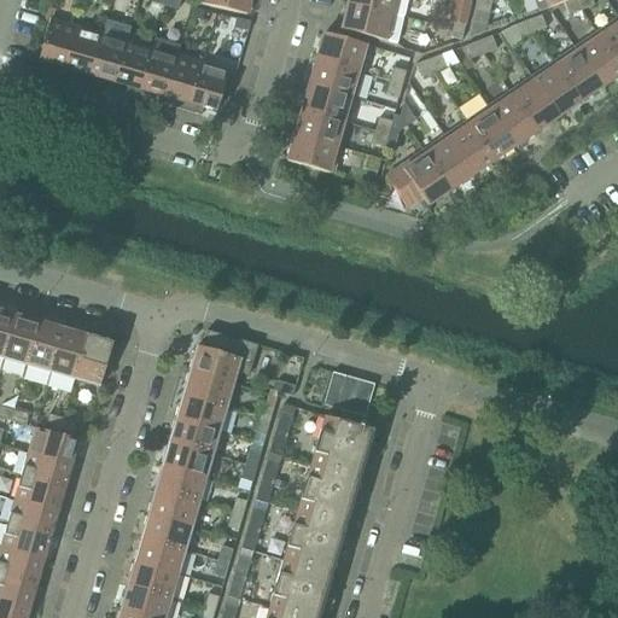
[(250,0),(202,0),(200,5),(248,16),(250,0)]
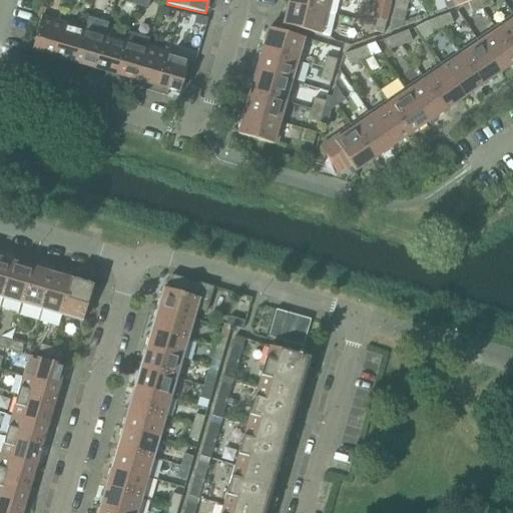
[(290,0),(290,3),(336,14),(338,0),(290,0)]
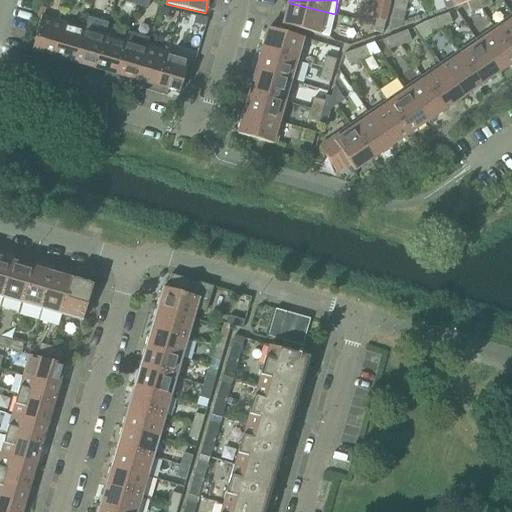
[(377,0),(373,18),(377,19),(386,21),(390,2),(380,0),(377,0)]
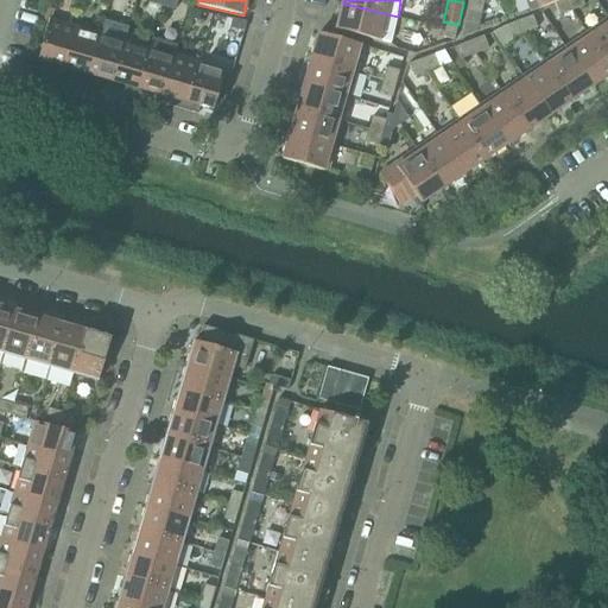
[(485,0),(472,0),(469,10),(482,12),(485,0)]
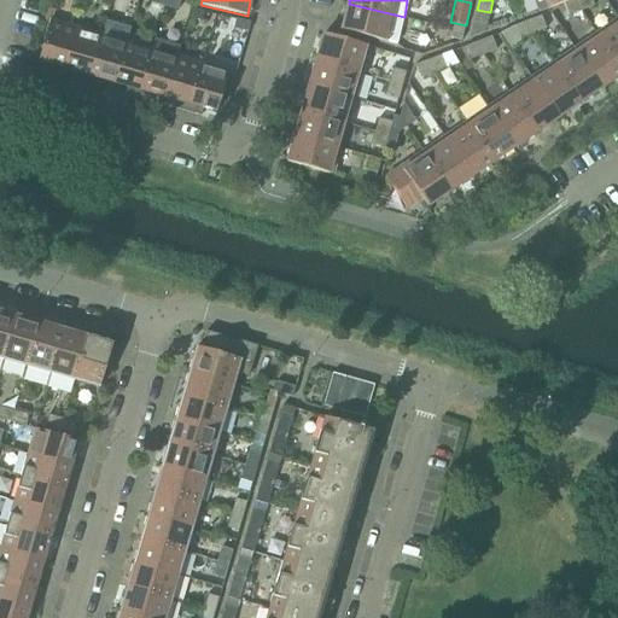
[(571,0),(535,0),(540,12),(565,3),(571,0)]
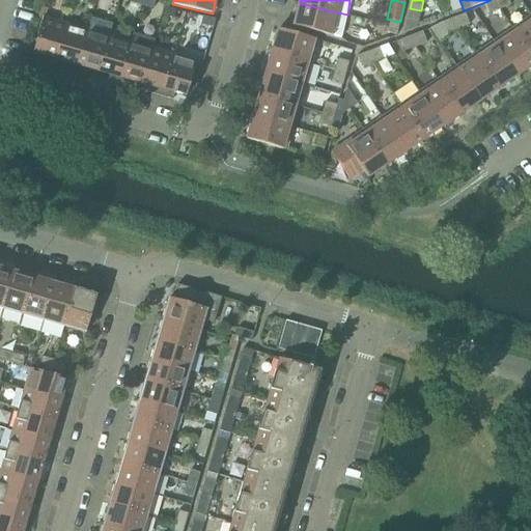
[(496,0),(491,0),(485,2),(490,14),(500,9),(496,0)]
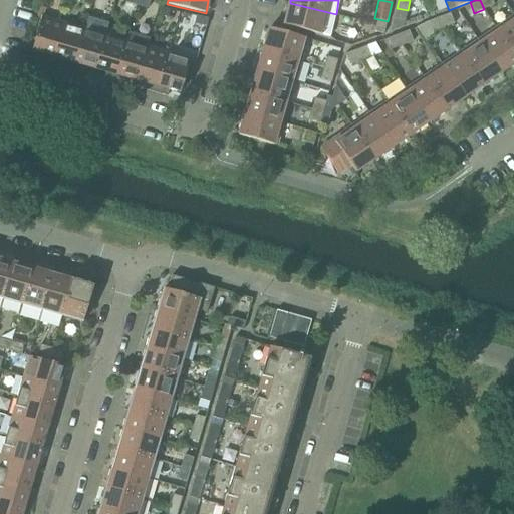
[(492,0),(480,0),(484,9),(495,5),(492,0)]
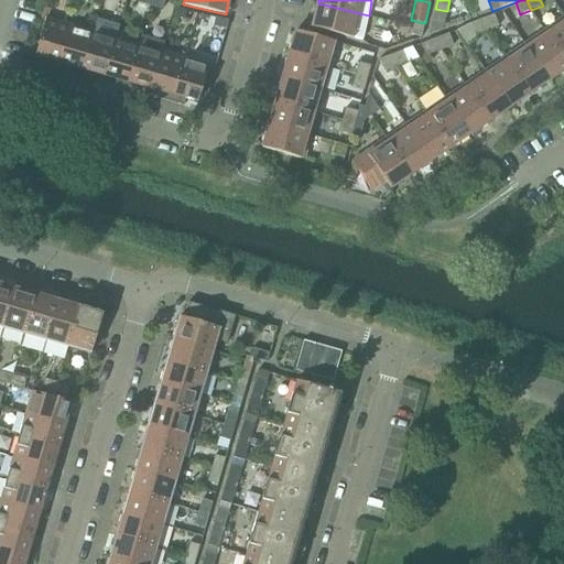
[(369,15),(318,3),(312,28),(362,40),(369,15)]
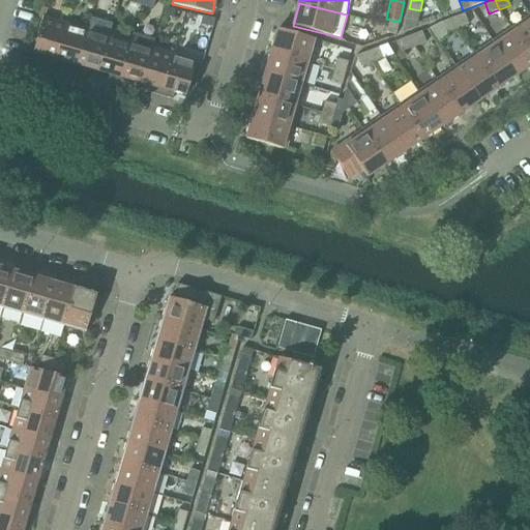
[(42,21),(32,58),(45,61),(46,56),(56,59),(66,23),(46,18),(49,8),(42,7),(39,20),(42,21)]
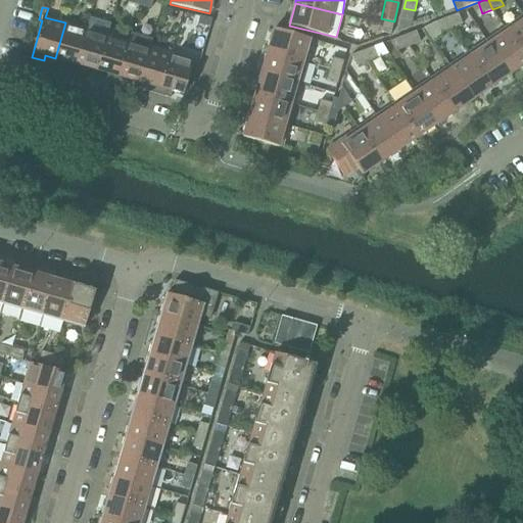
[(161,7),(159,15),(172,17),(174,10),(161,7)]
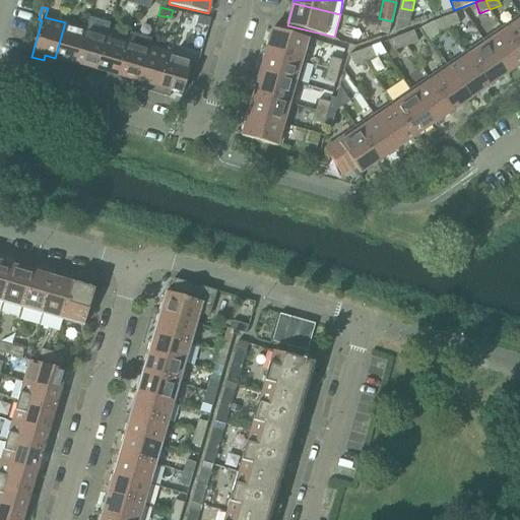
[(456,13),(446,17),(450,28),(460,24),(456,13)]
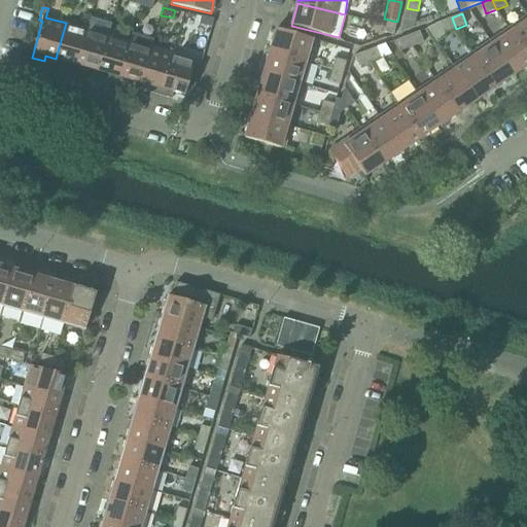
[(200,25),(212,27),(214,19),(202,16),(200,25)]
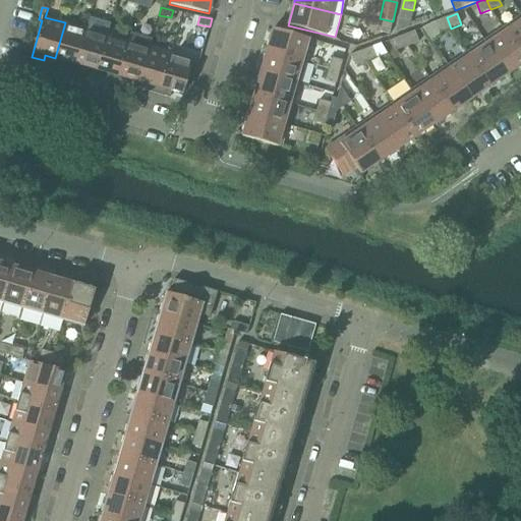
[(520,16),(504,29),(520,54),(520,16)]
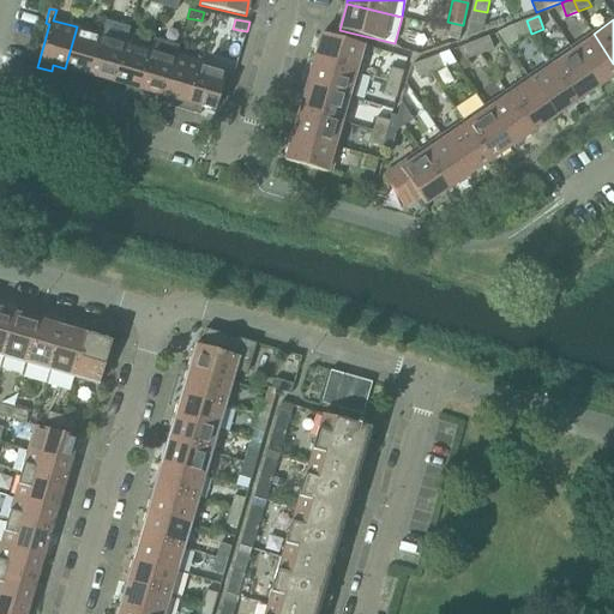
[(531,34),(527,20),(513,25),(518,38),(531,34)]
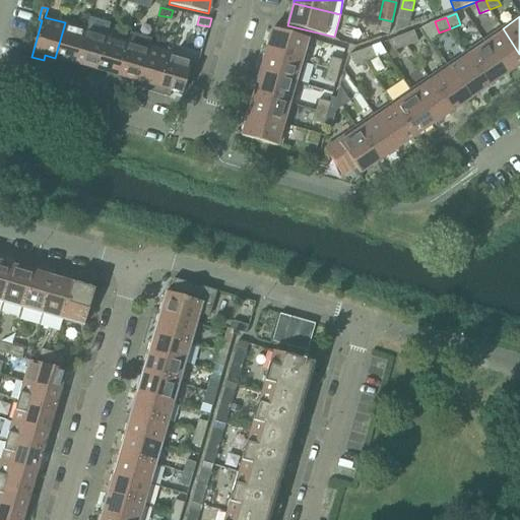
[(392,21),(383,19),(380,31),(389,34),(392,21)]
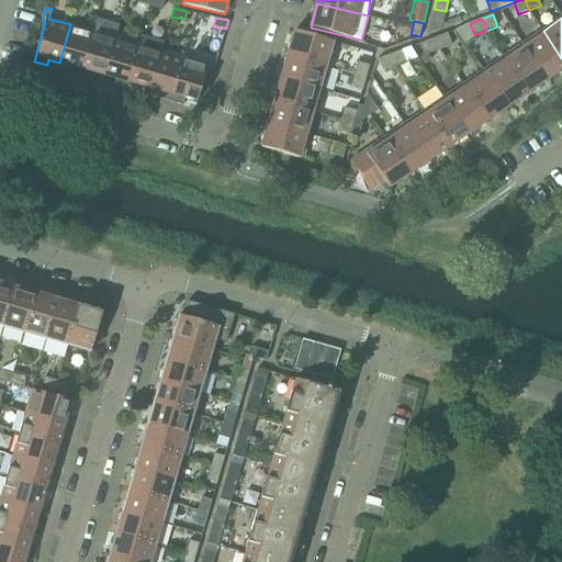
[(69,71),(80,75),(93,31),(70,24),(59,63),(70,66),(69,71)]
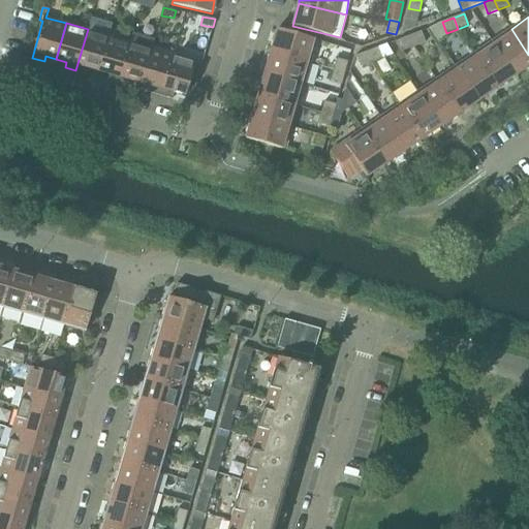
[(89,68),(99,71),(110,35),(88,29),(75,70),(87,73),(89,68)]
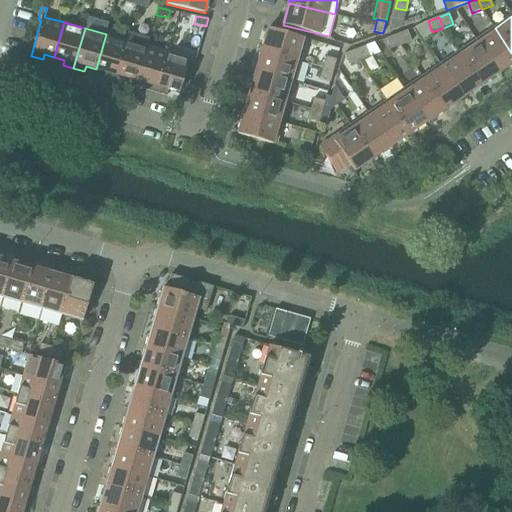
[(269,28),(263,49),(300,61),(307,39),(269,28)]
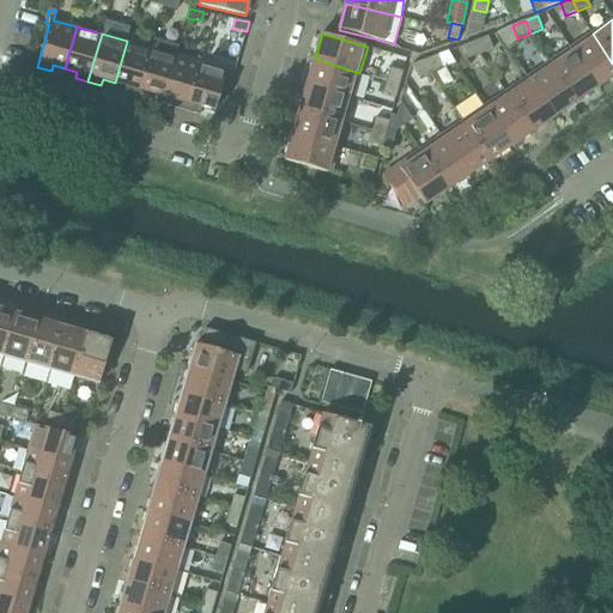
[(612,64),(593,34),(571,48),(598,87),(612,77),(612,64)]
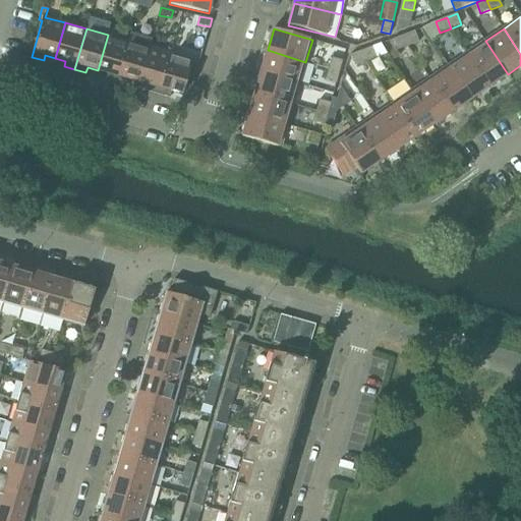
[(415,31),(405,35),(408,46),(419,42),(415,31)]
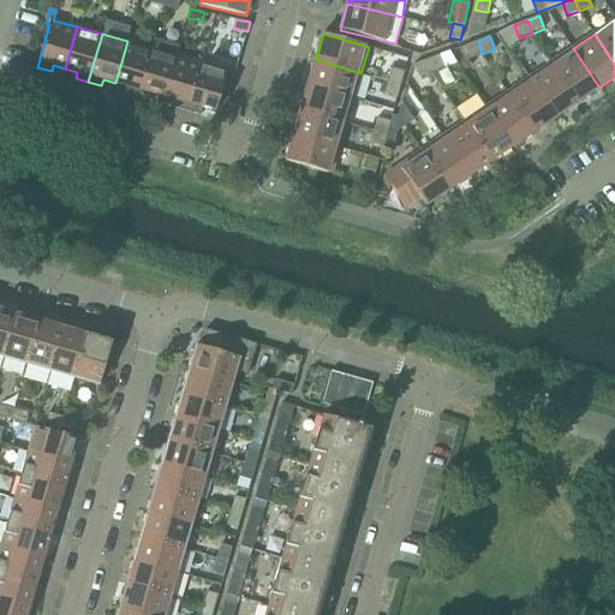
[(155,40),(151,48),(138,96),(151,100),(153,94),(165,97),(177,55),(179,47),(155,40)]
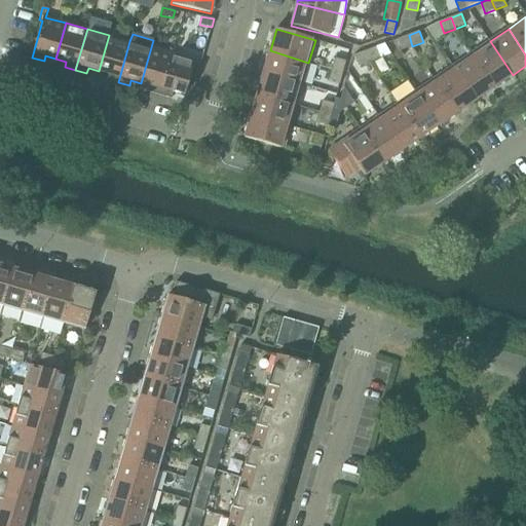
[(107,79),(118,82),(129,41),(109,35),(99,71),(109,74),(107,79)]
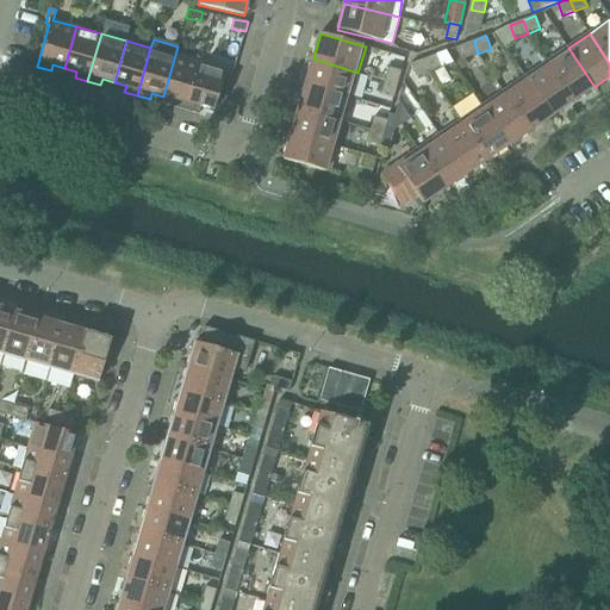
[(478,54),(474,41),(461,45),(466,58),(478,54)]
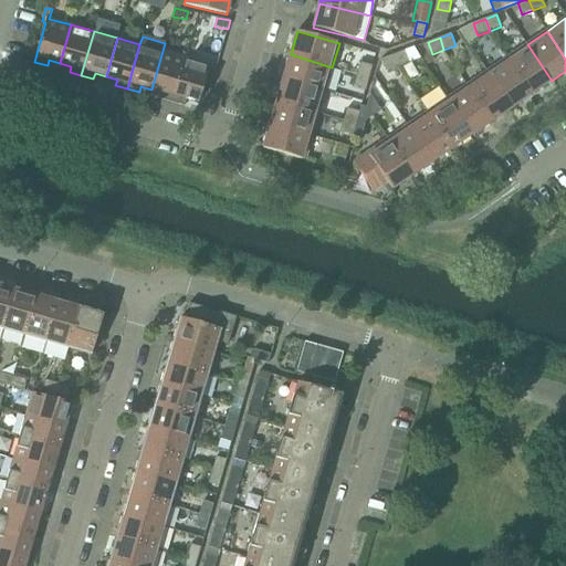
[(527,44),(507,59),(532,94),(552,81),(527,44)]
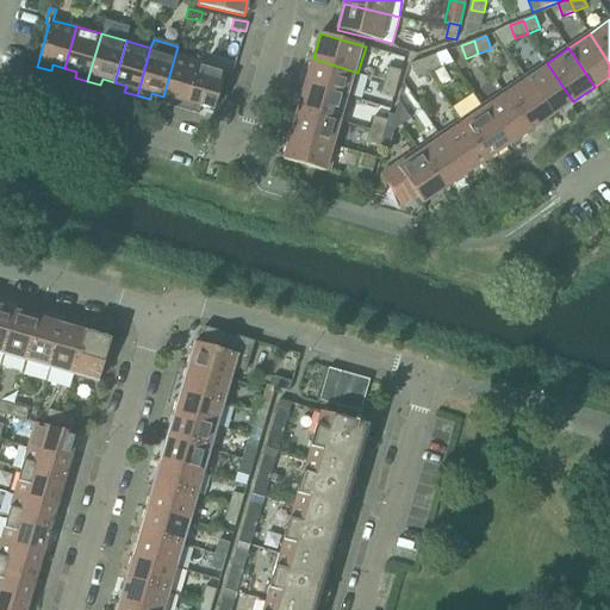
[(174,106),(186,110),(200,62),(175,55),(163,97),(175,100),(174,106)]
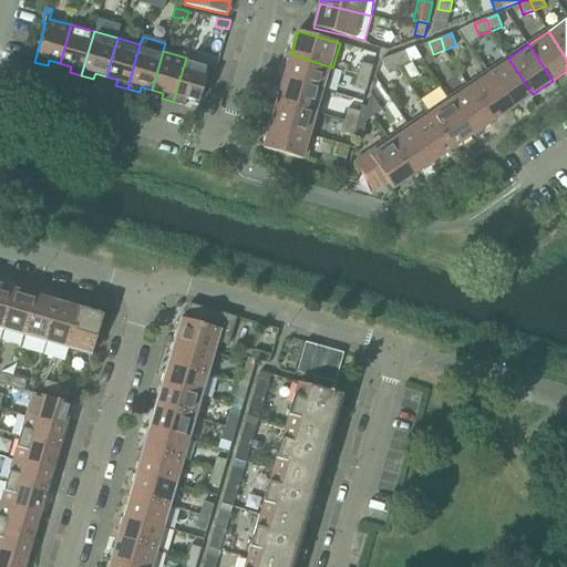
[(405,51),(393,55),(398,66),(410,63),(405,51)]
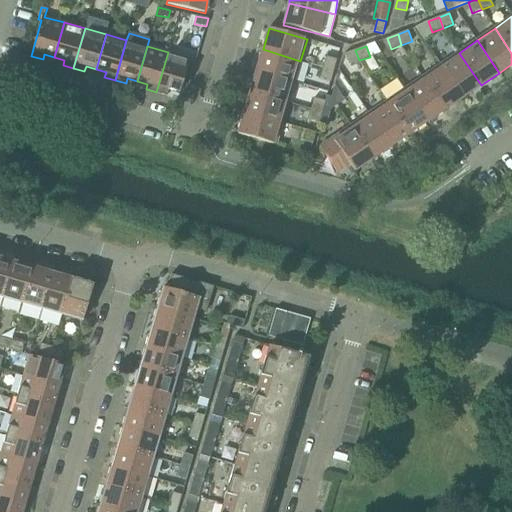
[(263,49),(257,70),(294,81),(300,61),(263,49)]
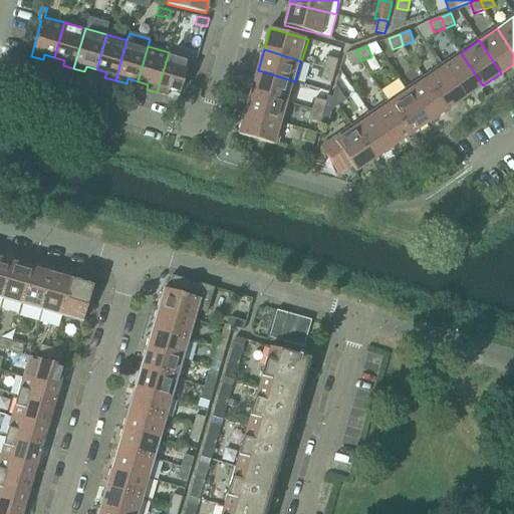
[(360,60),(356,50),(346,54),(350,64),(360,60)]
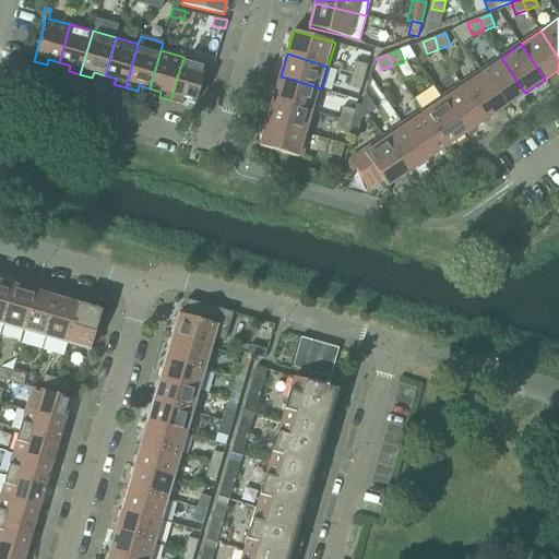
[(183,57),(170,100),(182,105),(185,98),(197,102),(207,64),(183,57)]
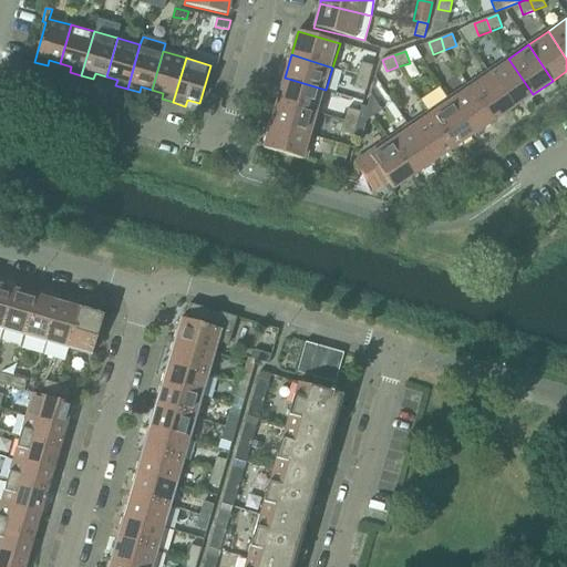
[(508,59),(488,72),(513,107),(533,94),(508,59)]
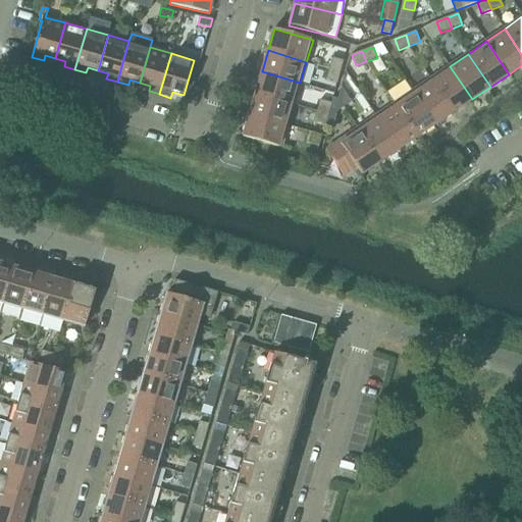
[(332,57),(329,68),(341,71),(344,60),(332,57)]
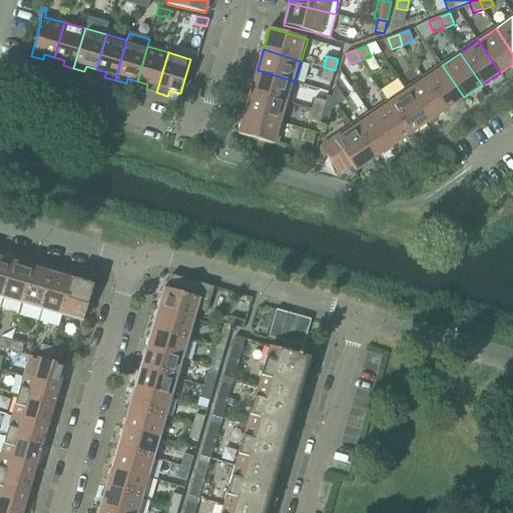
[(442,65),(424,77),(446,109),(464,97),(442,65)]
